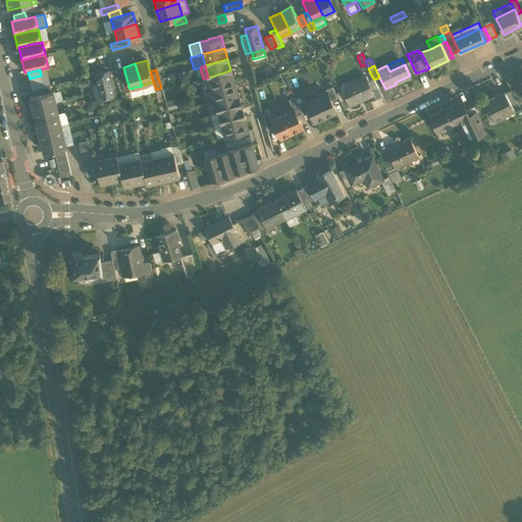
[(98,83),(101,97),(102,97),(114,94),(112,87),(113,87),(113,85),(113,82),(111,81),(108,70),(95,73),(98,83)]
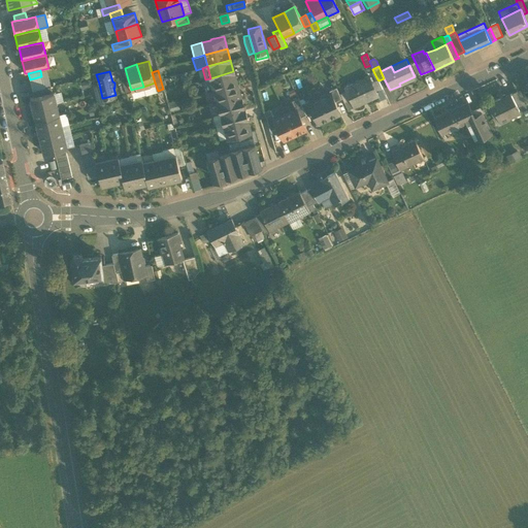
[(237,84),(233,71),(210,78),(215,90),(237,84)]
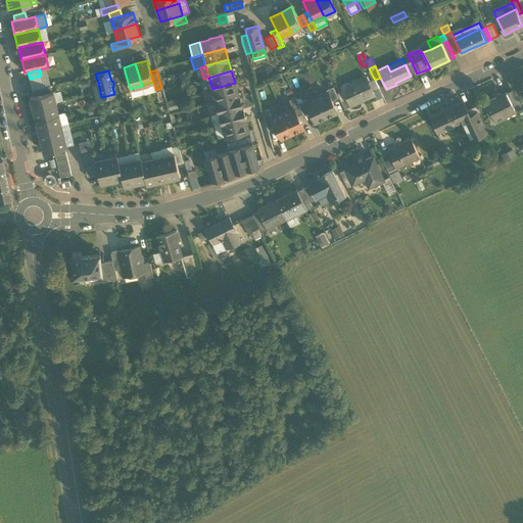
[(30,79),(31,84),(43,81),(41,76),(30,79)]
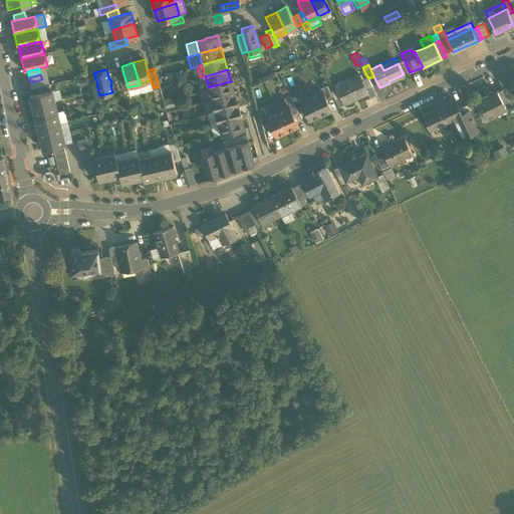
[(347,86),(362,79),(359,74),(345,81),(347,86)]
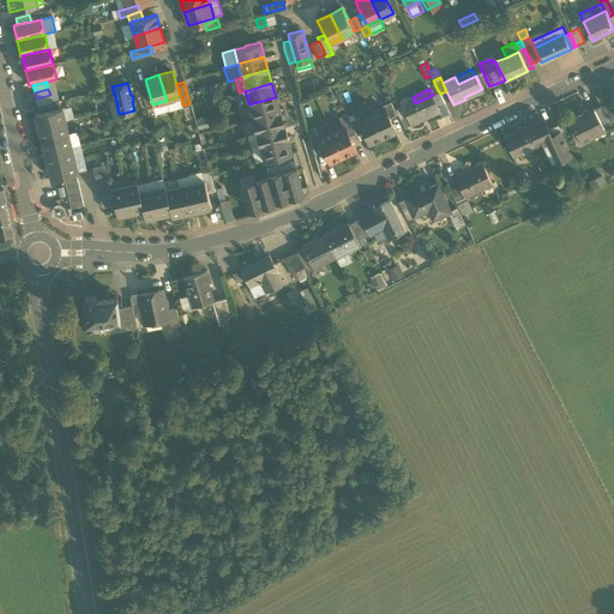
[(143,95),(146,109),(154,107),(152,104),(149,92),(143,95)]
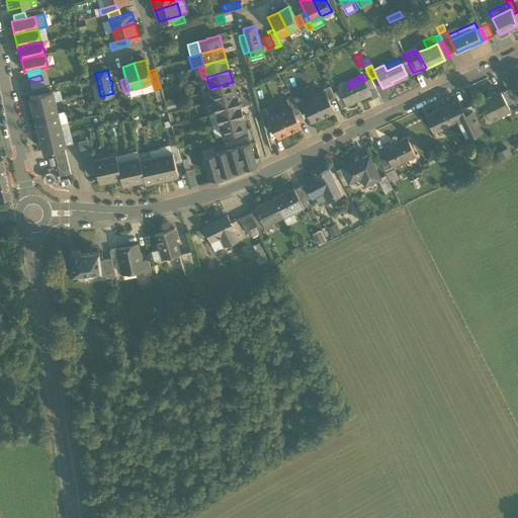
[(365,80),(369,90),(375,87),(371,79),(370,78),(365,80)]
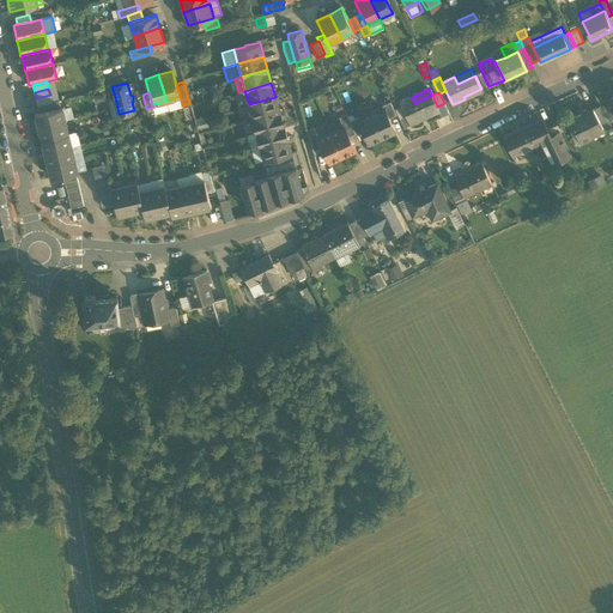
[(36,98),(37,105),(52,102),(50,95),(36,98)]
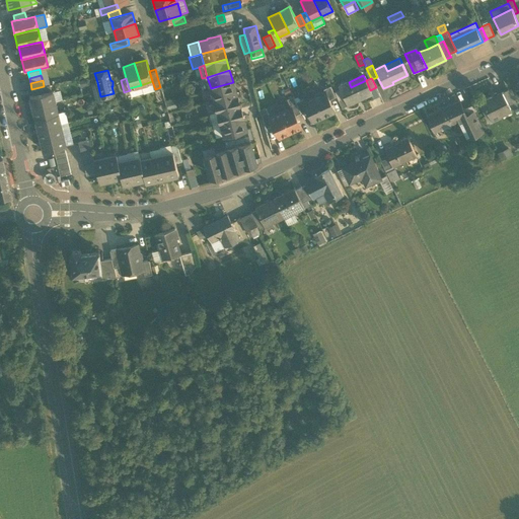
[(345,98),(348,105),(358,100),(357,98),(370,92),(371,92),(370,90),(366,80),(351,87),(349,82),(339,86),(341,89),(345,98)]
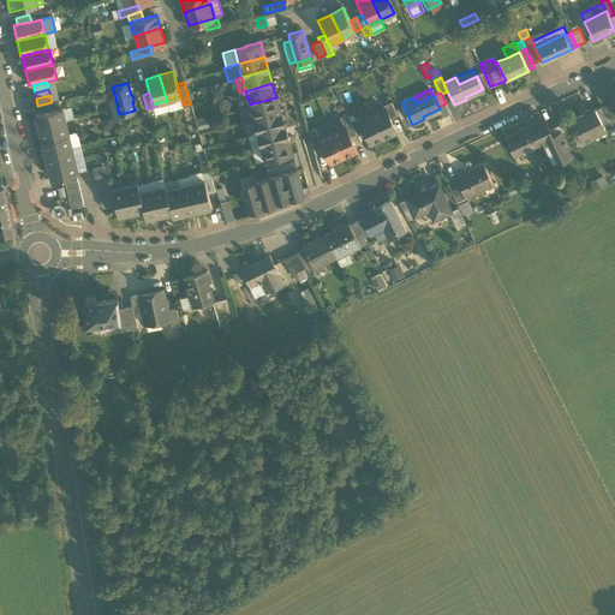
[(184,106),(180,96),(167,101),(169,109),(184,106)]
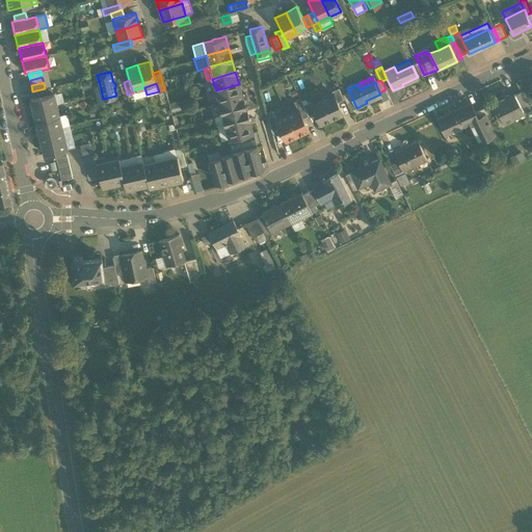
[(94,85),(98,104),(105,102),(104,99),(103,99),(100,84),(94,85)]
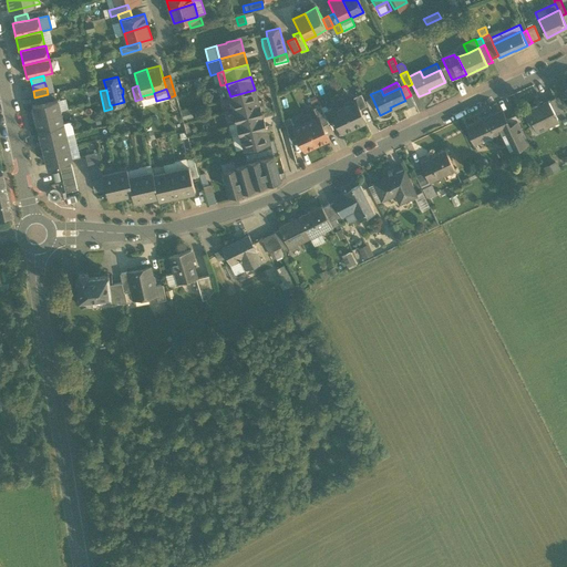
[(258,102),(255,90),(230,96),(234,109),(258,102)]
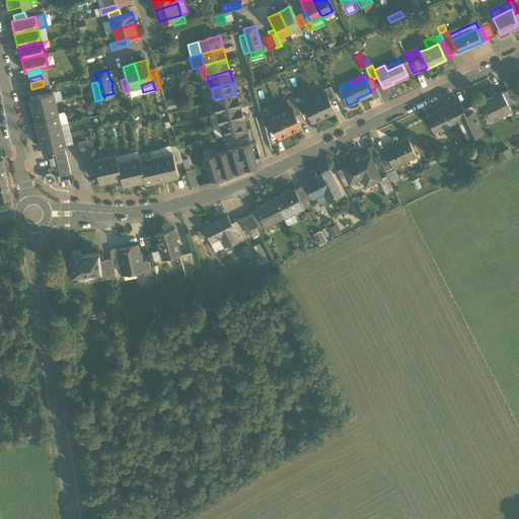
[(50,85),(44,86),(31,89),(33,95),(51,91),(50,85)]
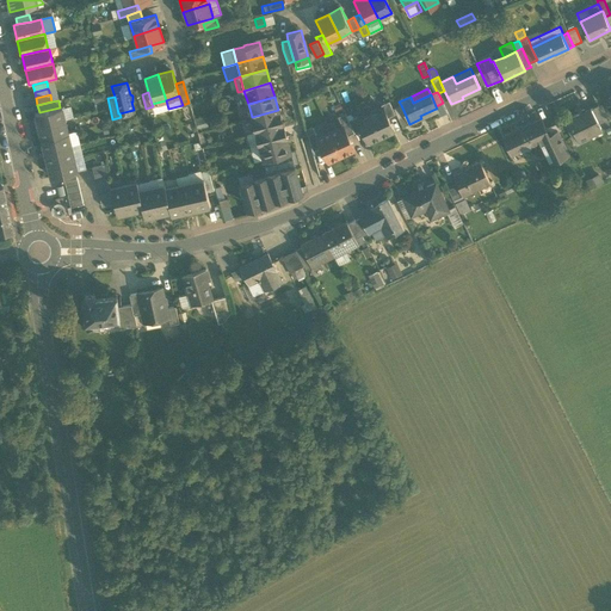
[(168,109),(166,100),(152,104),(153,106),(154,112),(168,109)]
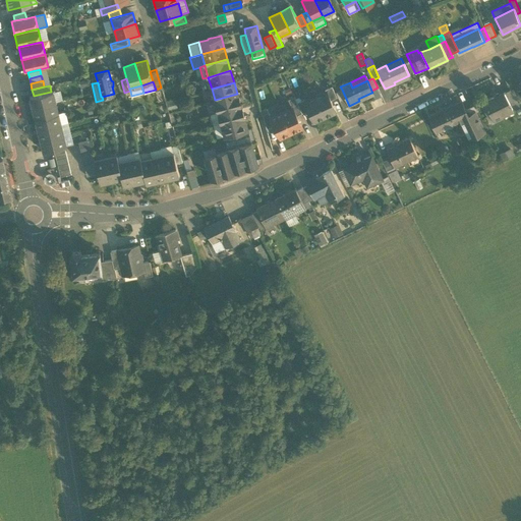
[(327,92),(331,101),(337,98),(335,93),(332,87),(325,90),(326,92),(327,92)]
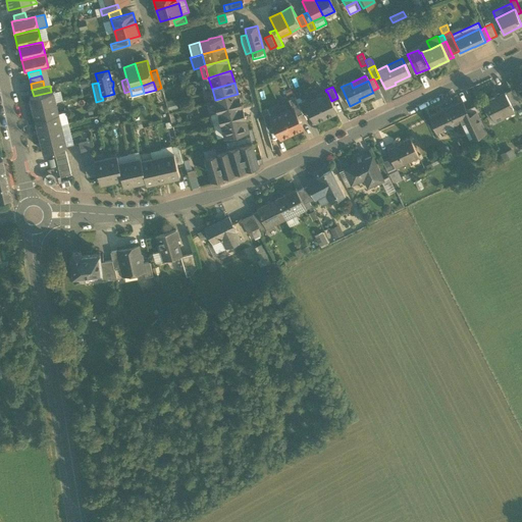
[(382,97),(378,88),(372,91),(373,93),(372,93),(375,100),(382,97)]
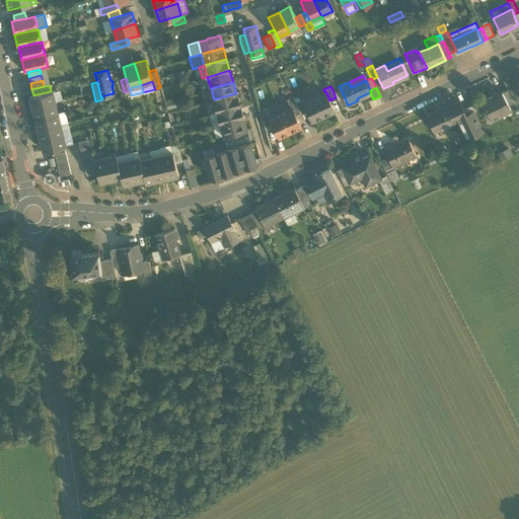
[(336,97),(338,101),(345,98),(341,89),(334,92),(336,97)]
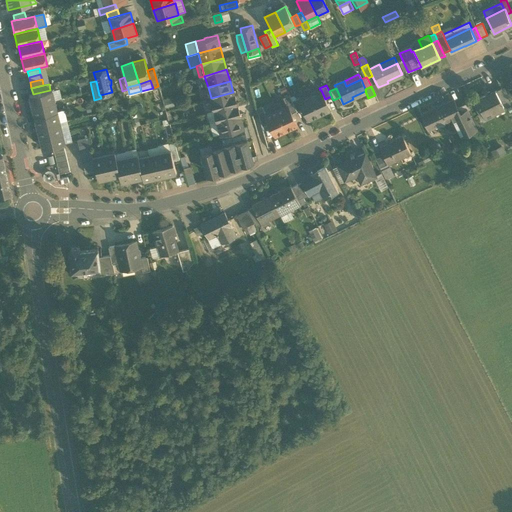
[(495,91),(504,108),(510,104),(501,88),(495,91)]
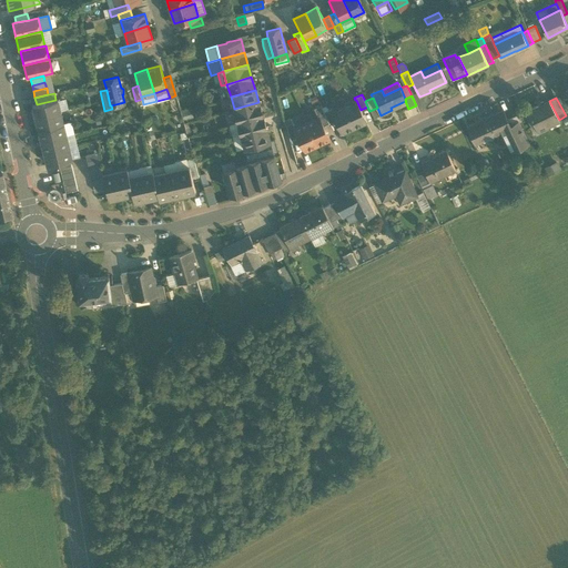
[(58,100),(61,112),(69,110),(66,99),(58,100)]
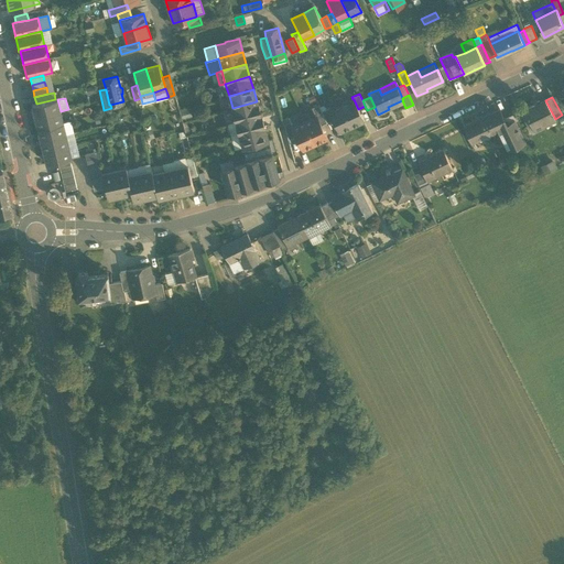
[(32,105),(35,117),(61,111),(57,99),(55,99),(36,104),(32,105)]
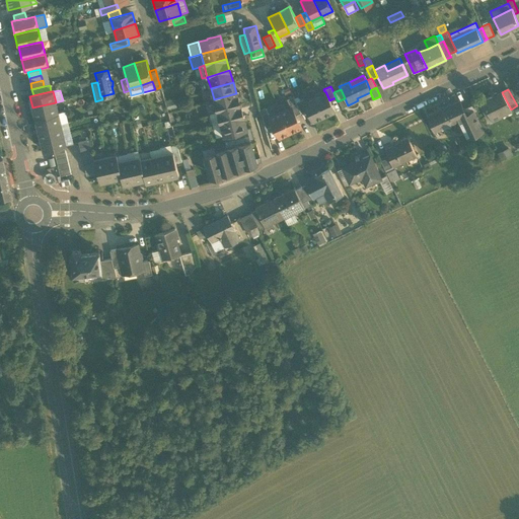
[(324,91),(314,96),(323,117),(332,113),(334,109),(329,100),(325,91),(324,91)]
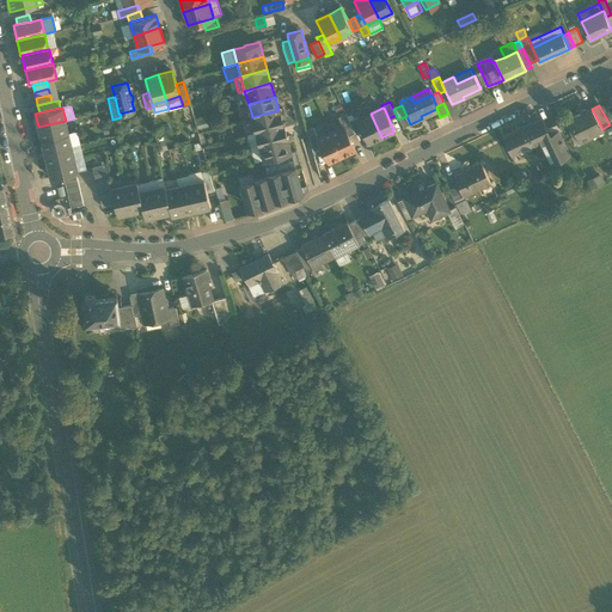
[(586,129),(589,135),(603,129),(592,109),(580,115),(579,112),(567,118),(568,121),(576,135),(586,129)]
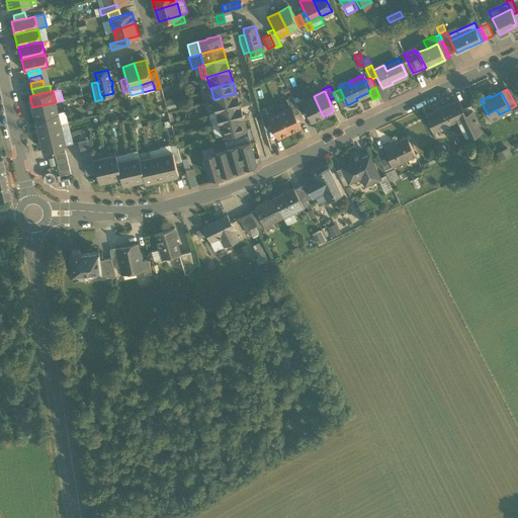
[(239,104),(236,93),(213,99),(217,110),(239,104)]
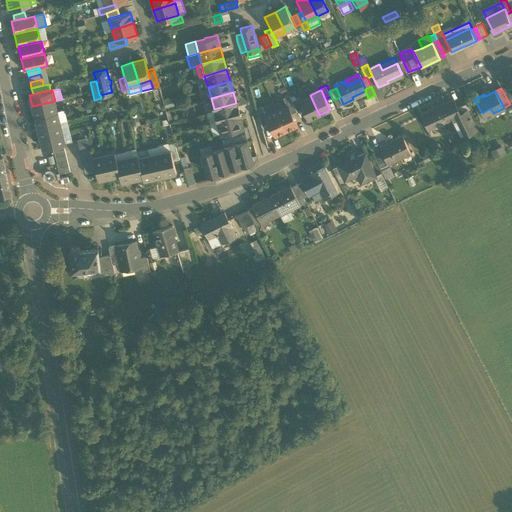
[(291,113),(297,111),(292,101),(289,94),(283,97),(287,106),(287,105),(291,113)]
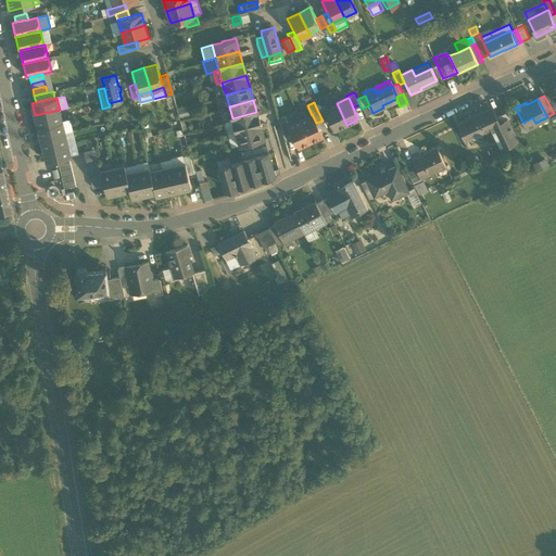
[(337,129),(346,125),(337,103),(326,109),(325,109),(329,118),(333,128),(337,129)]
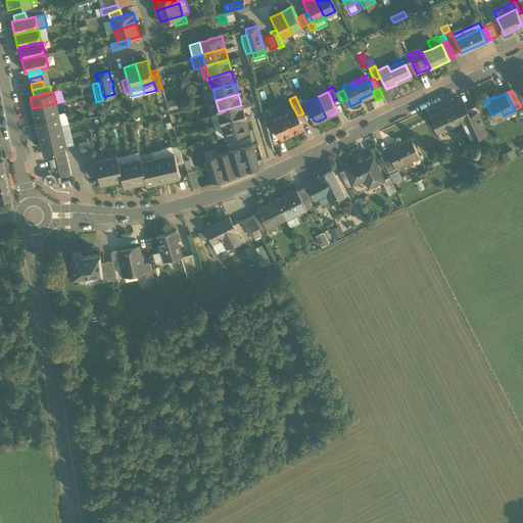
[(176,99),(165,102),(169,110),(178,108),(176,99)]
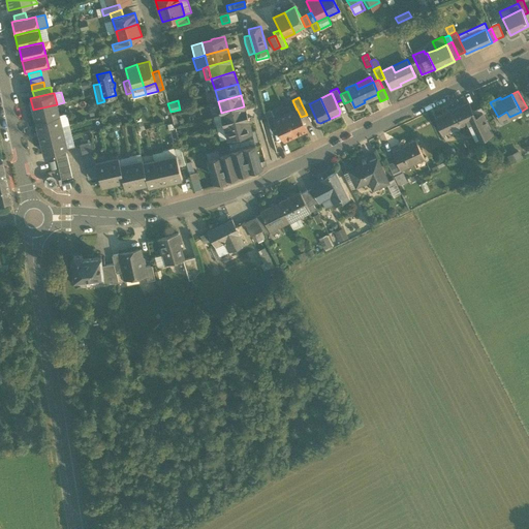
[(308,100),(302,104),(307,115),(313,113),(309,103),(310,103),(308,100)]
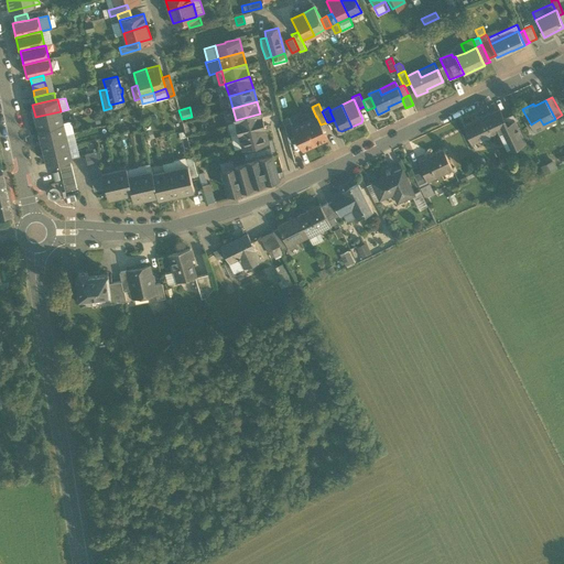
[(370,118),(378,115),(375,107),(367,110),(370,118)]
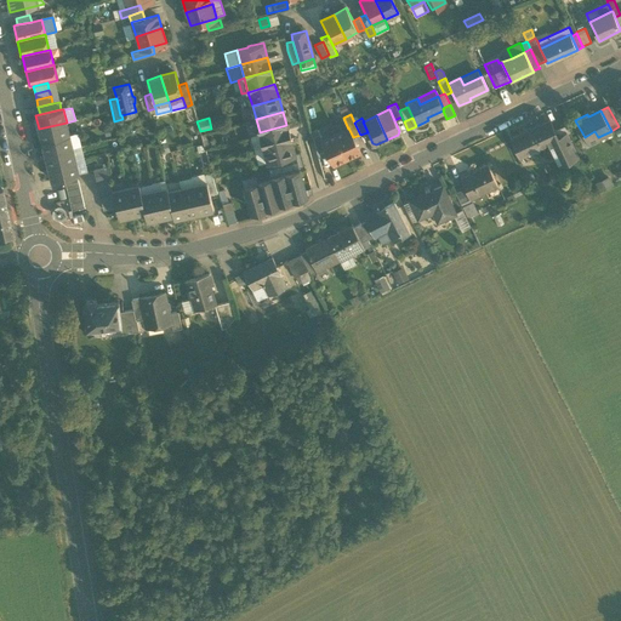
[(512,138),(520,157),(547,143),(557,138),(553,130),(550,121),(530,131),(529,130),(512,138)]
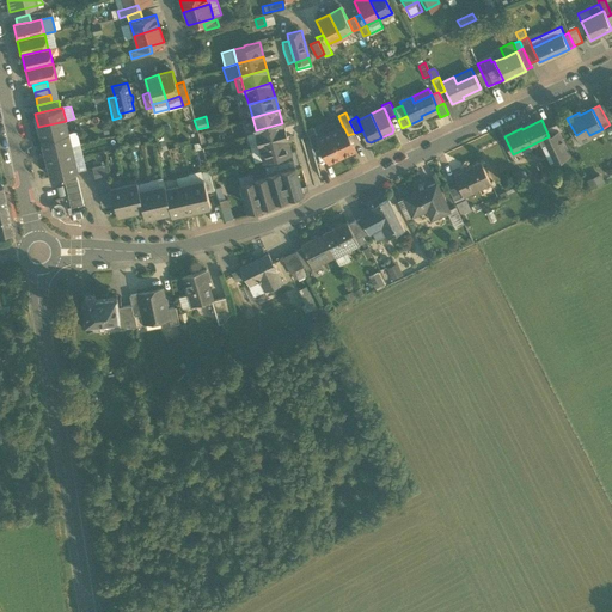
[(38,127),(42,140),(68,133),(66,121),(38,127)]
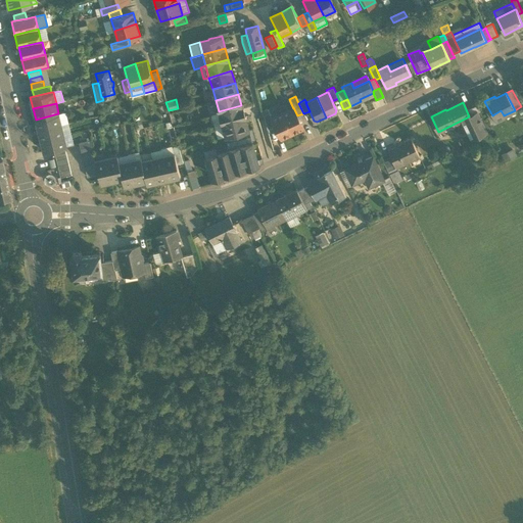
[(495,123),(492,115),(485,103),(483,105),(493,125),(495,123)]
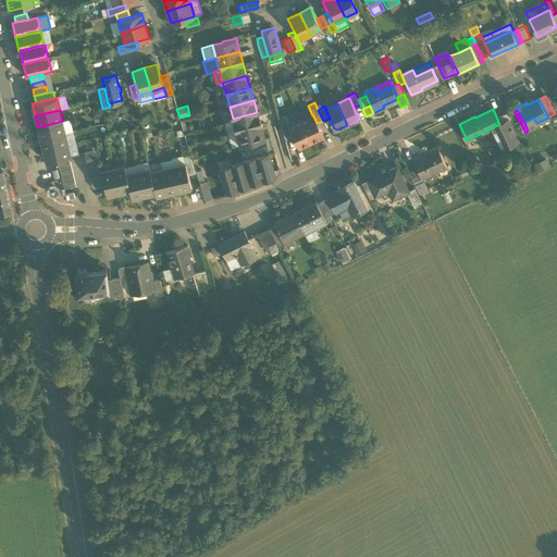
[(505,137),(509,145),(522,138),(507,111),(496,116),(499,124),(491,128),(497,141),(505,137)]
